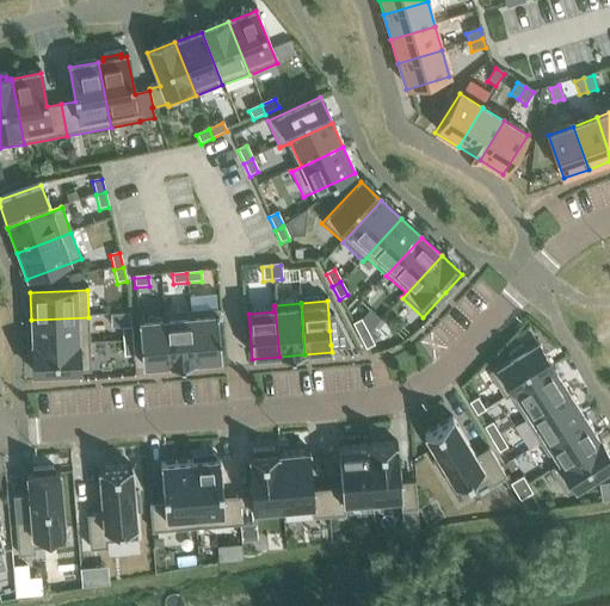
[(217,310),(190,313),(195,364),(221,362),(217,310)]
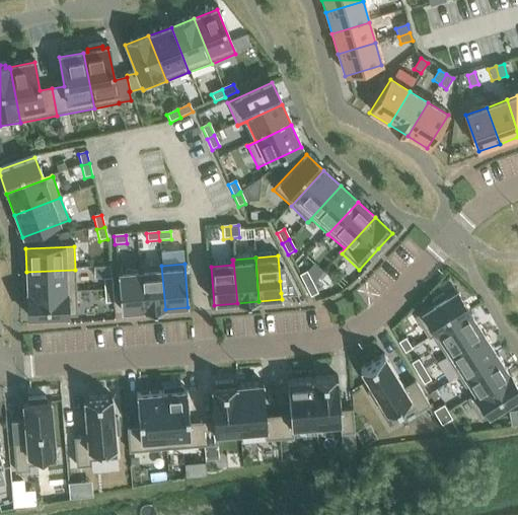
[(161,266),(139,268),(143,311),(165,309),(161,266)]
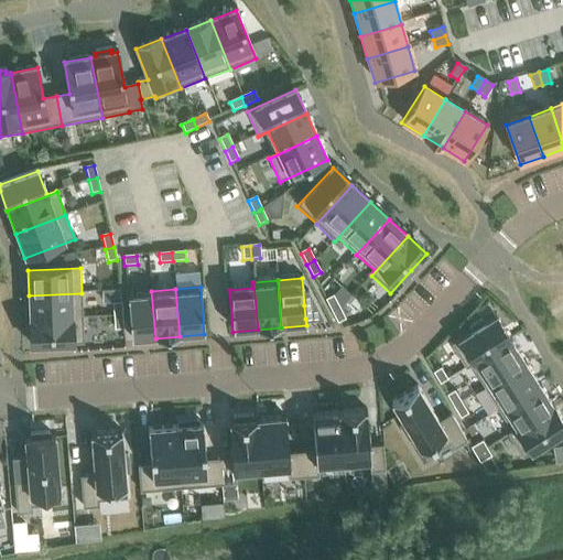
[(151,297),(127,299),(131,341),(155,338),(151,291),(150,291),(151,297)]
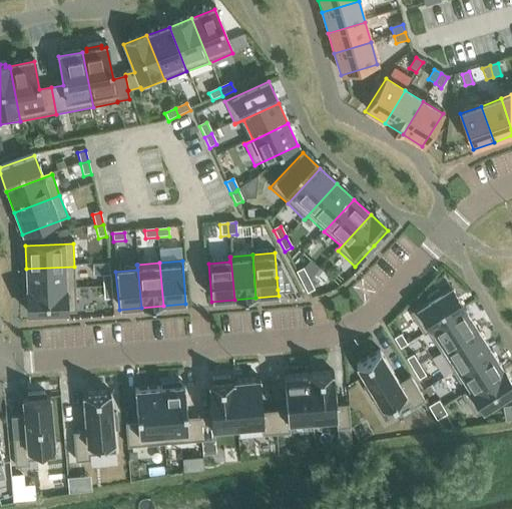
[(74,267),(26,269),(27,292),(75,290),(74,267)]
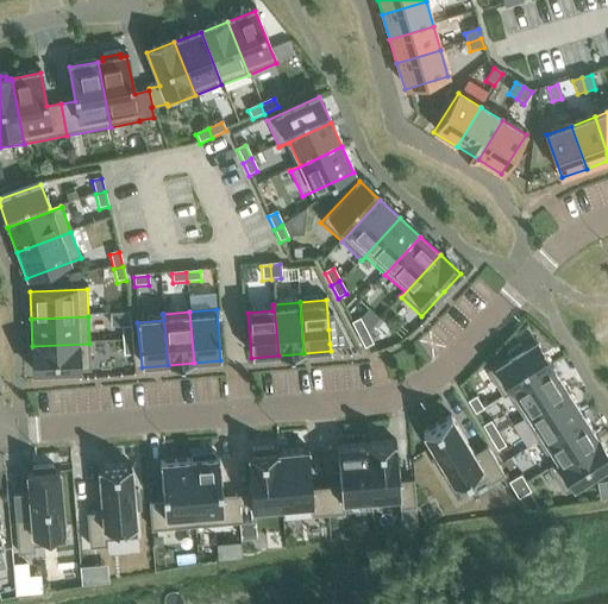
[(359,320),(351,325),(357,337),(367,332),(359,320)]
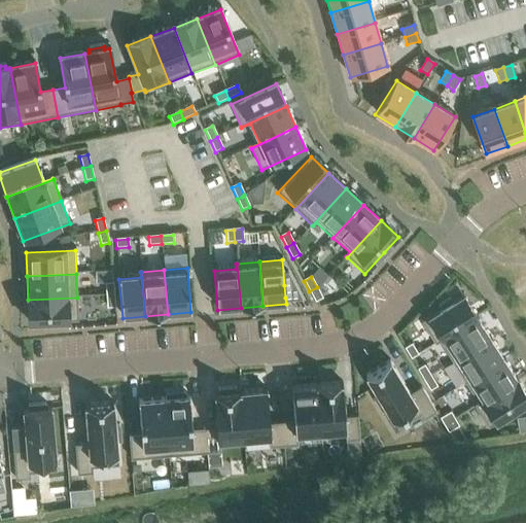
[(105,284),(106,297),(114,297),(113,283),(105,284)]
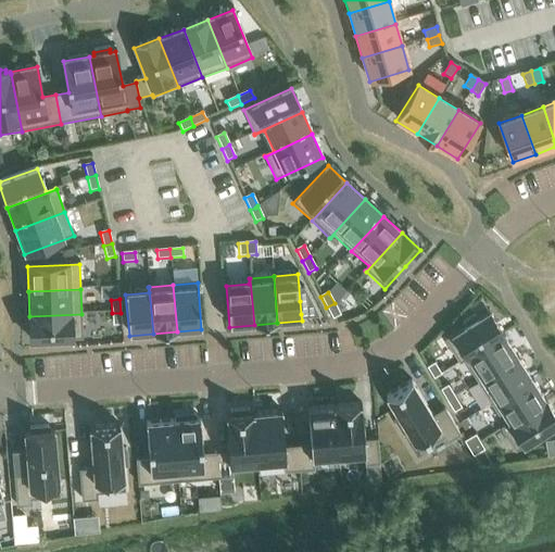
[(300,301),(301,314),(310,313),(308,300),(300,301)]
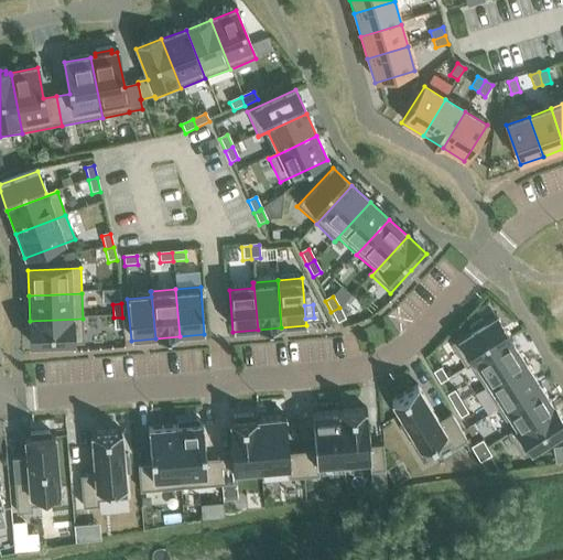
[(339,308),(331,312),(337,324),(345,320),(339,308)]
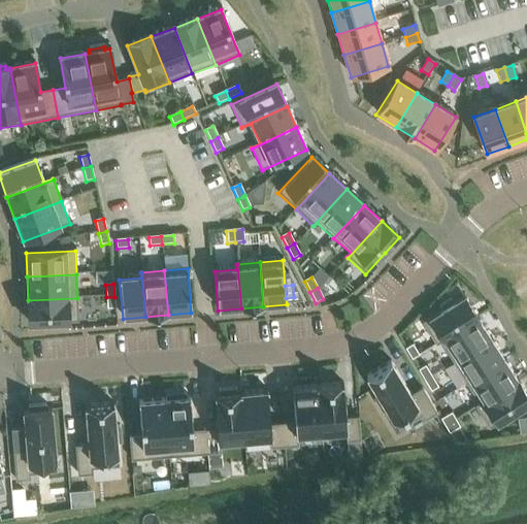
[(114,297),(106,297),(107,309),(116,308),(114,297)]
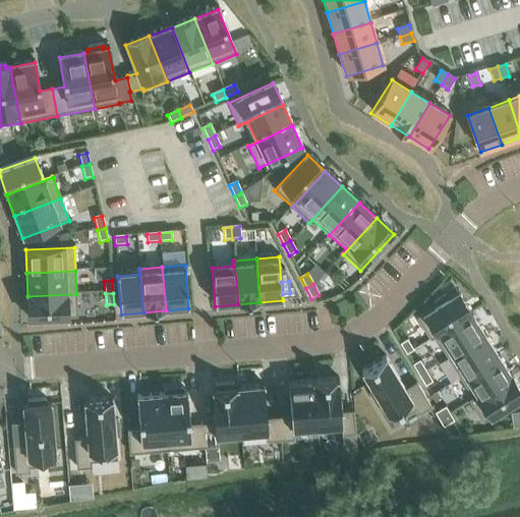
[(436,307),(416,320),(429,341),(471,314),(457,293),(447,300),(445,297),(434,304),(436,307)]
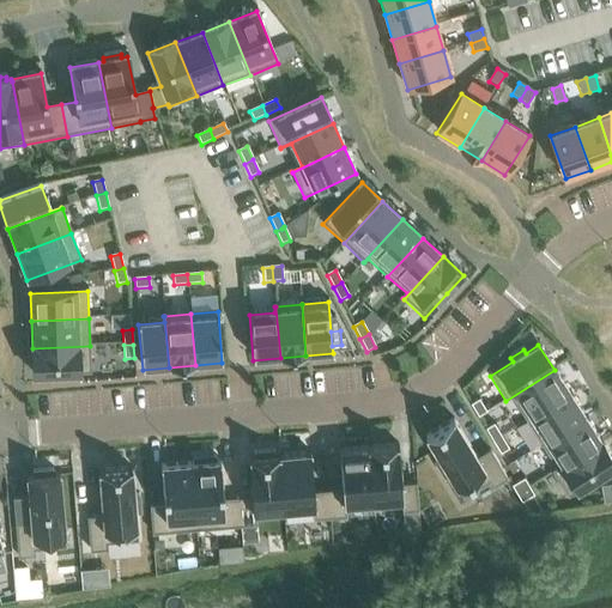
[(90,346),(32,348),(34,377),(91,375),(90,346)]
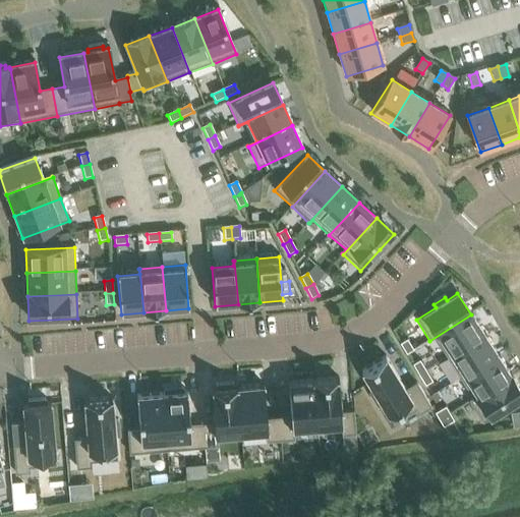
[(471,314),(429,341),(430,342),(435,339),(447,358),(484,335),(471,314)]
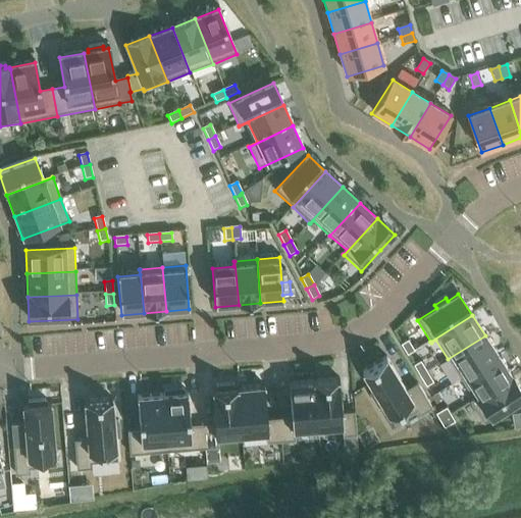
[(485,335),(448,359),(461,380),(499,356),(485,335)]
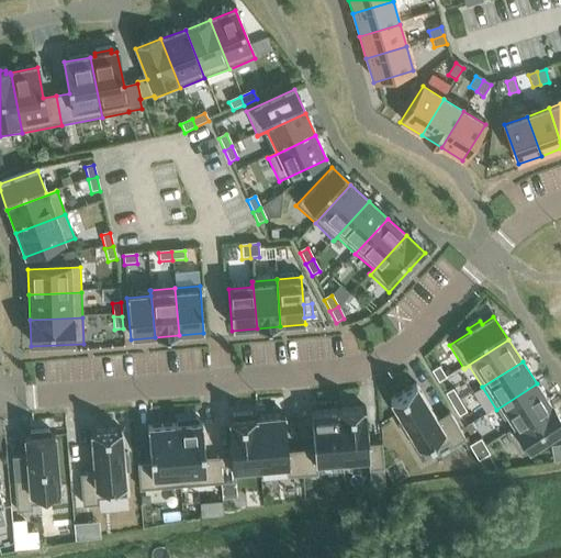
[(439,368),(432,372),(438,383),(446,379),(439,368)]
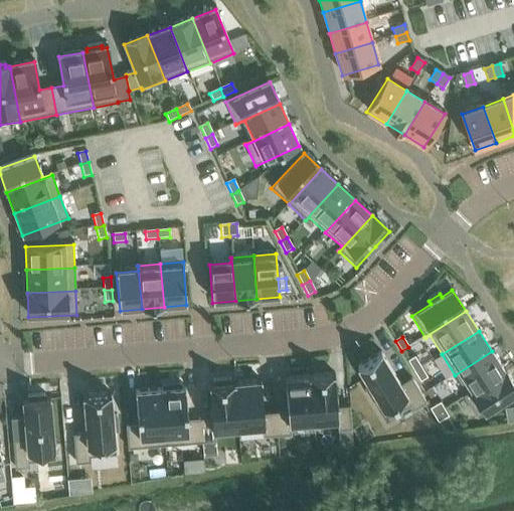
[(492,351),(455,375),(467,394),(463,397),(464,398),(504,372),(492,351)]
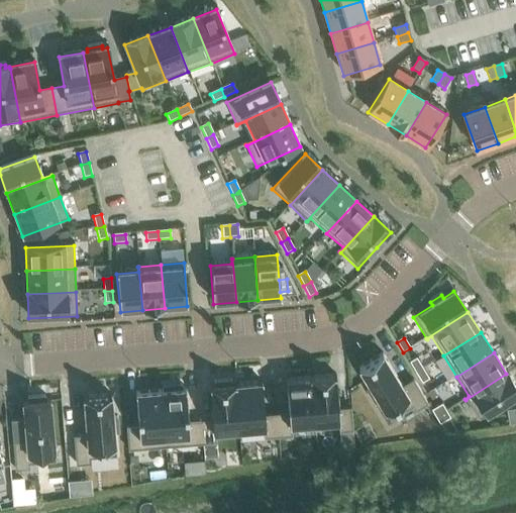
[(382,355),(358,370),(371,389),(367,392),(375,404),(378,402),(390,421),(390,422),(394,420),(412,409),(415,413),(428,406),(423,397),(413,381),(402,388),(382,355)]
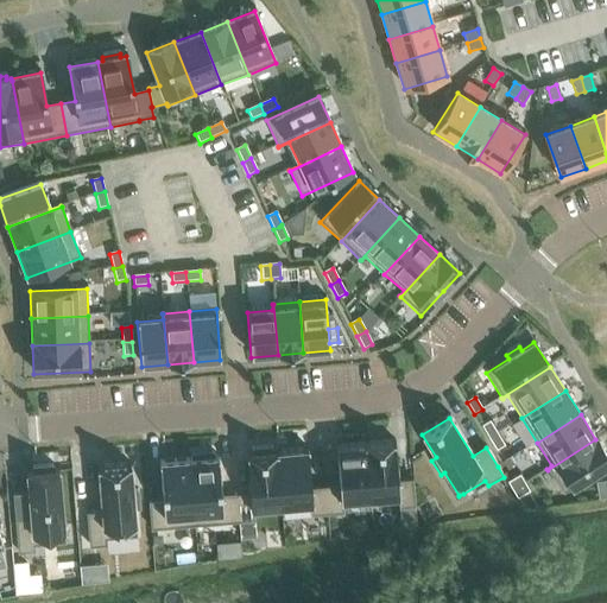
[(489,421),(481,426),(488,439),(497,435),(489,421)]
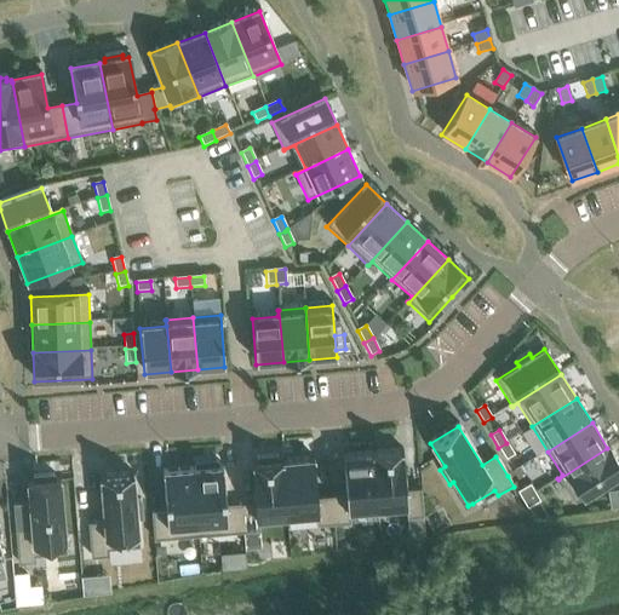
[(506,443),(498,448),(505,460),(514,455),(506,443)]
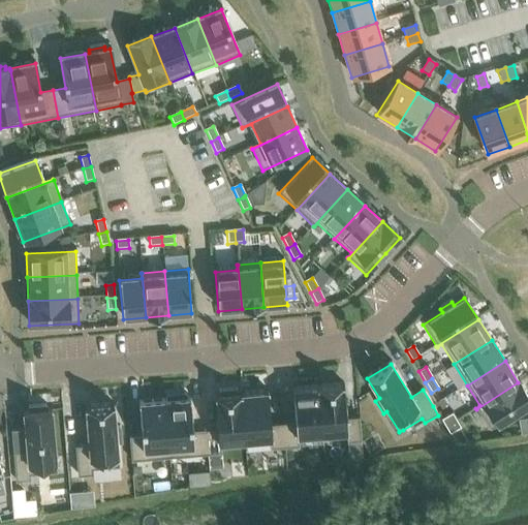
[(527,397),(518,382),(476,409),(490,431),(527,406),(527,397)]
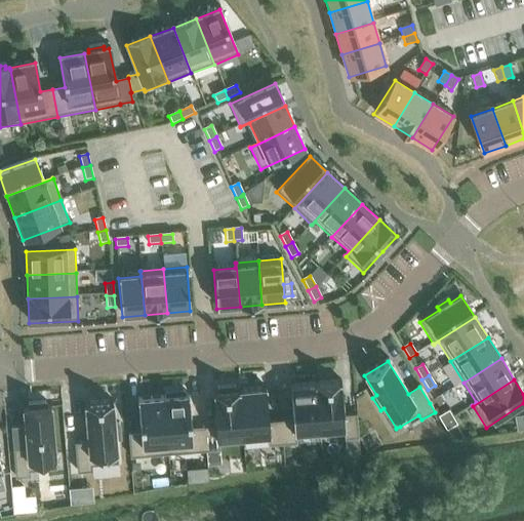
[(341,384),(316,386),(320,433),(344,431),(345,440),(358,439),(356,415),(344,416),(341,384)]
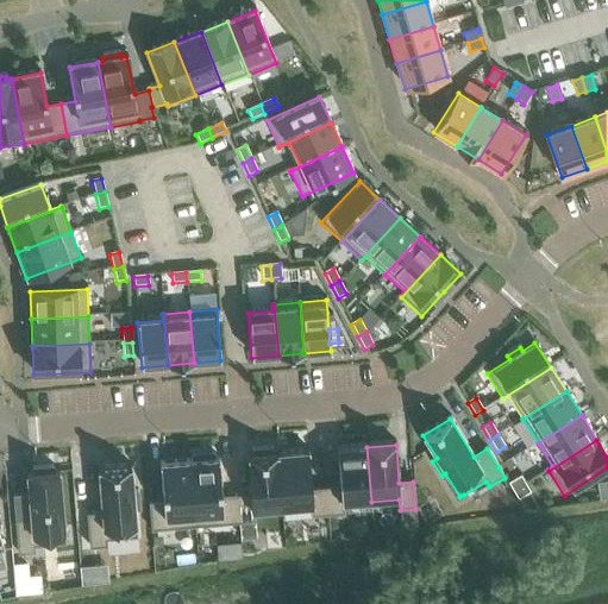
[(339,488),(325,489),(327,517),(344,516),(343,504),(370,502),(371,502),(367,447),(337,450),(339,488)]
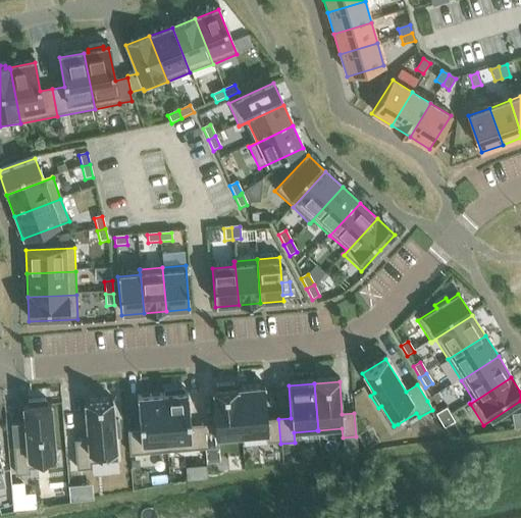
[(214,425),(202,426),(204,450),(218,449),(218,444),(242,442),(238,390),(233,391),(233,385),(216,387),(216,392),(212,392),(214,425)]
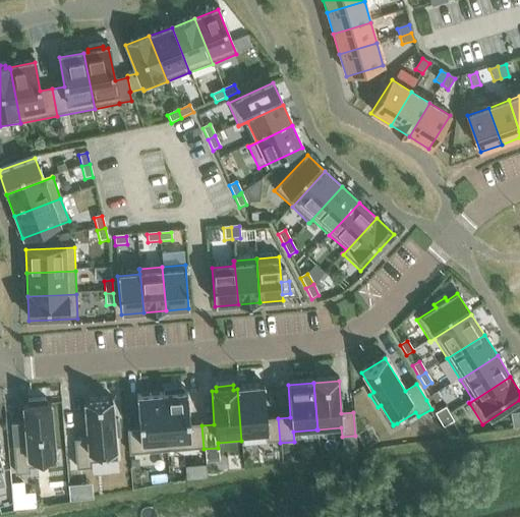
[(264,387),(237,389),(241,441),(267,439),(267,444),(280,443),(278,418),(267,419),(264,387)]
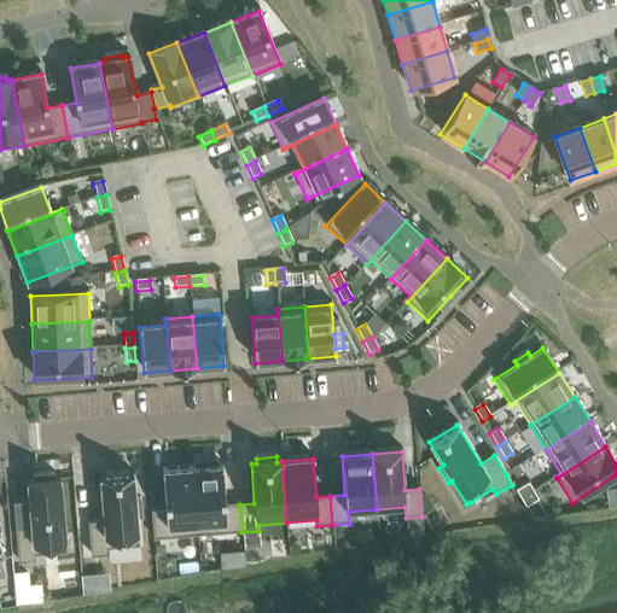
[(196,468),(192,470),(198,536),(242,532),(239,505),(226,506),(222,467),(217,467),(216,461),(196,463),(196,468)]
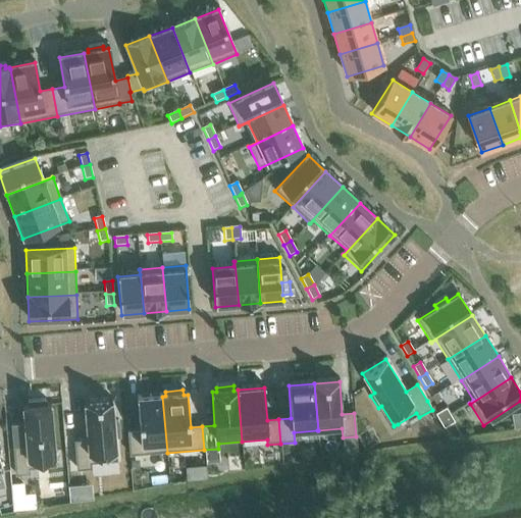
[(140,431),(127,432),(129,456),(167,453),(162,397),(137,399),(140,431)]
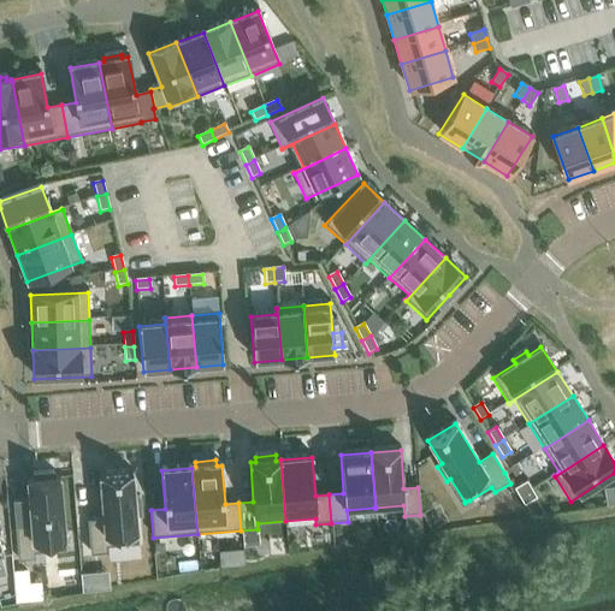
[(104,520),(88,522),(90,556),(108,555),(107,549),(139,545),(136,517),(141,517),(140,499),(135,499),(132,473),(99,475),(104,520)]
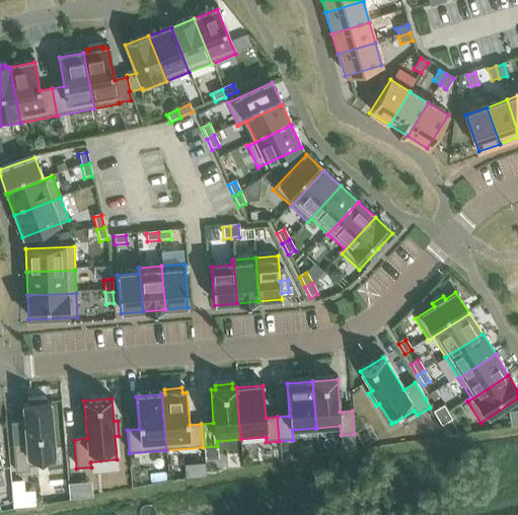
[(25,444),(12,445),(15,473),(29,472),(29,467),(56,465),(50,403),(46,403),(45,399),(27,401),(27,406),(22,406),(24,423),(25,444)]
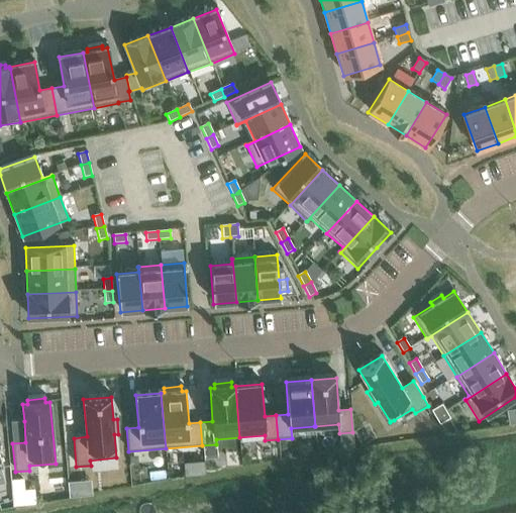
[(441,405),(431,411),(435,418),(445,412),(441,405)]
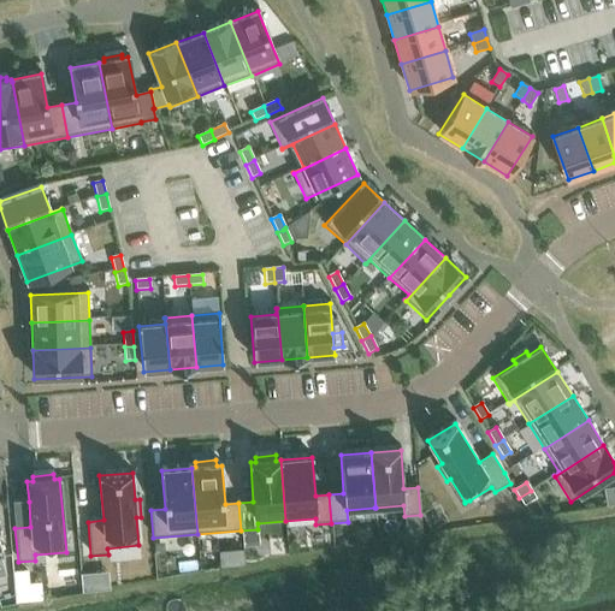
[(531,491),(519,498),(524,506),(537,499),(531,491)]
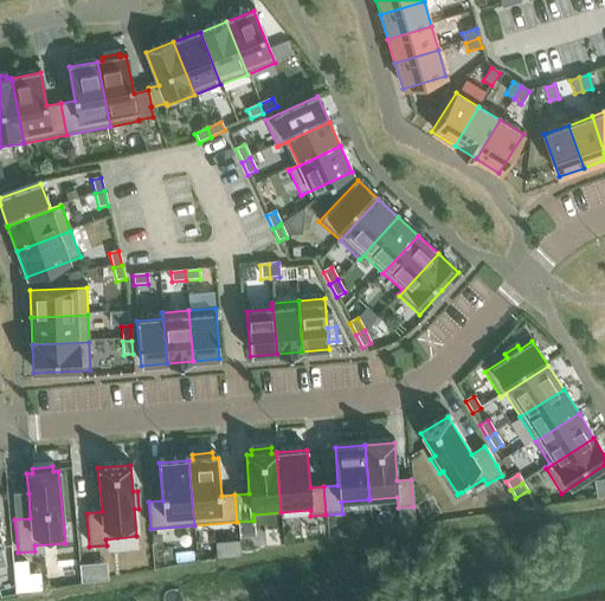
[(238,542),(214,543),(216,559),(239,557),(238,542)]
